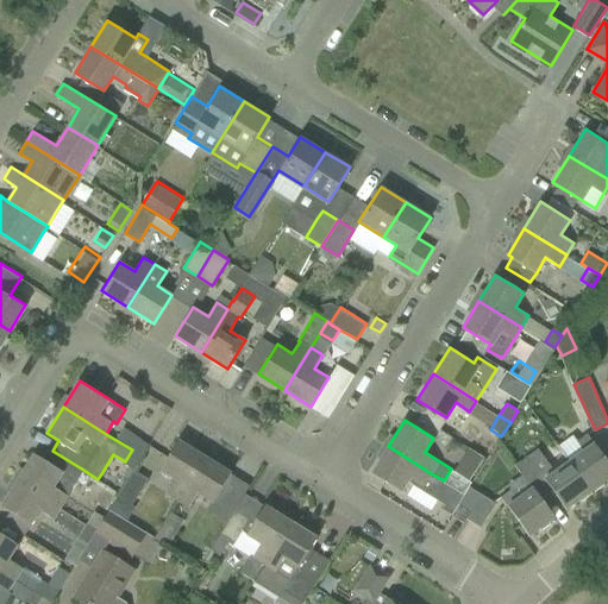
[(461,440),(486,455),(496,441),(470,425),(461,440)]
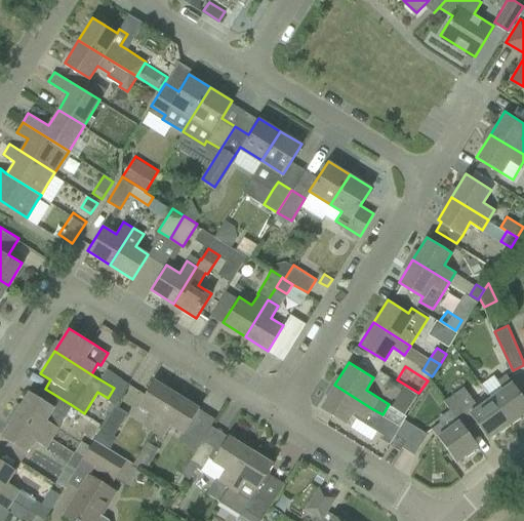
[(494,373),(481,383),(483,386),(491,397),(510,422),(512,421),(514,422),(523,415),(522,413),(523,412),(523,396),(519,390),(507,372),(498,378),(494,373)]
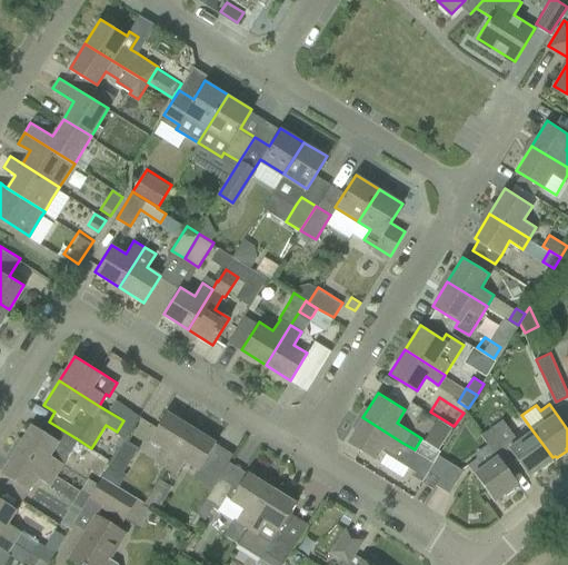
[(131,408),(123,420),(132,426),(140,415),(131,408)]
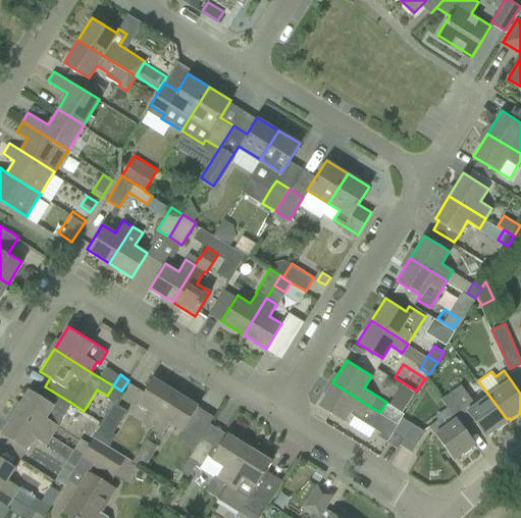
[(143,420),(153,427),(175,391),(153,376),(138,402),(149,409),(143,420)]
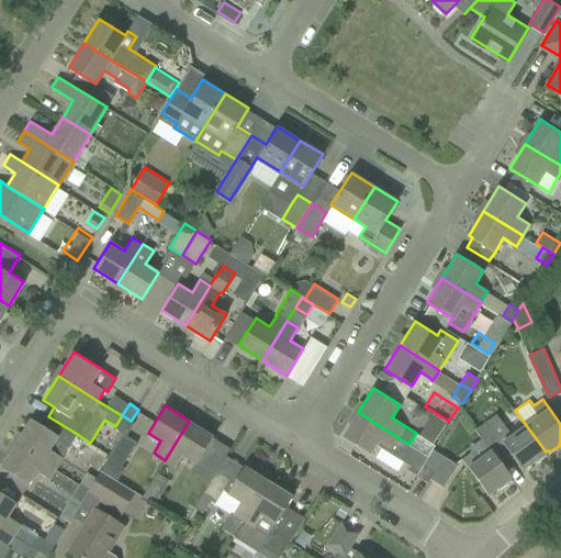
[(408,469),(417,475),(424,462),(428,456),(419,450),(413,446),(410,444),(397,437),(358,412),(344,436),(370,453),(376,444),(404,460),(411,465),(408,469)]
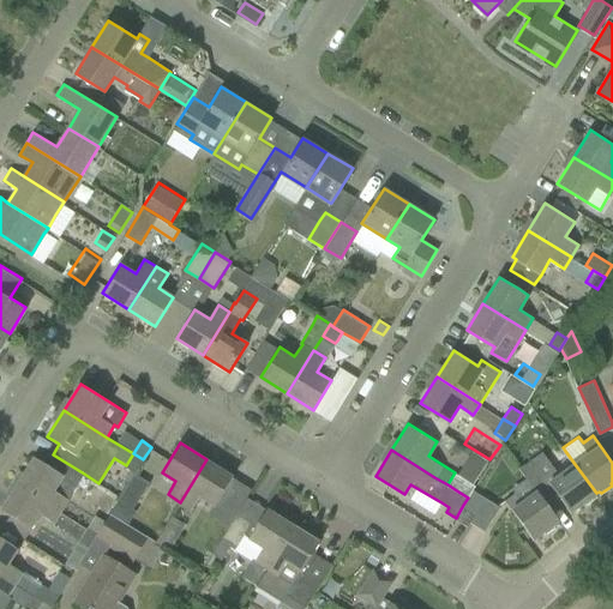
[(544,450),(520,466),(527,476),(538,490),(550,507),(562,499),(571,512),(583,502),(586,505),(598,496),(595,494),(596,493),(575,464),(562,474),(552,460),(544,450)]
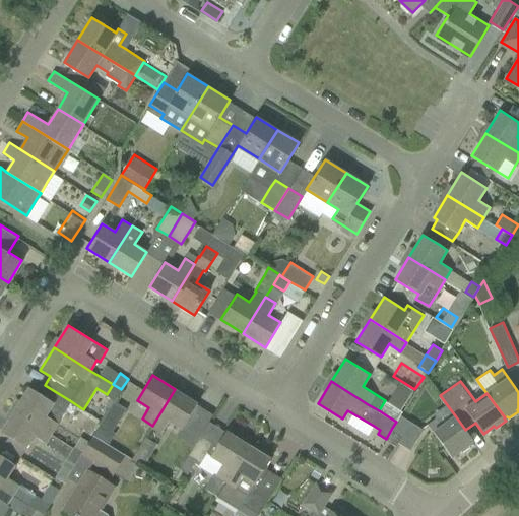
[(113,384),(107,394),(115,399),(121,389),(113,384)]
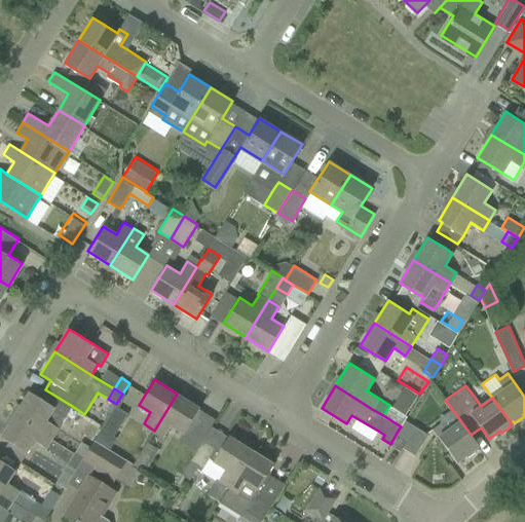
[(30,392),(19,409),(55,433),(72,406),(45,389),(40,398),(30,392)]
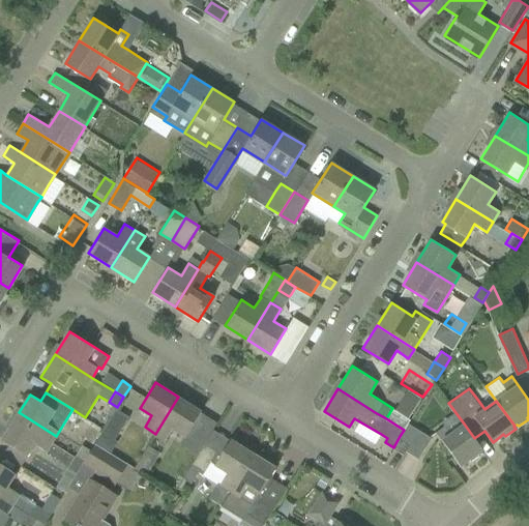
[(155,434),(166,440),(173,429),(185,436),(201,411),(178,397),(155,434)]
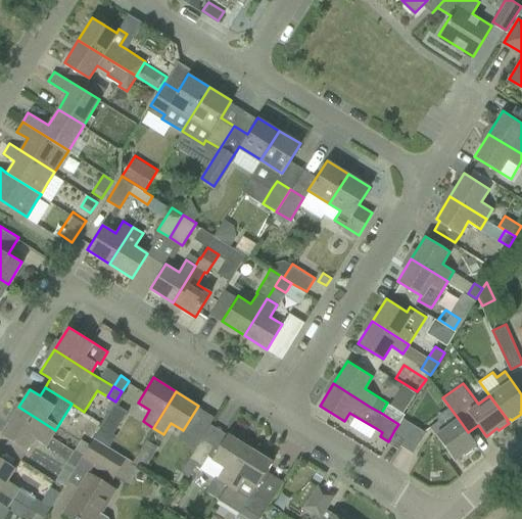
[(94,436),(109,446),(117,435),(113,432),(127,410),(115,403),(101,425),(94,436)]
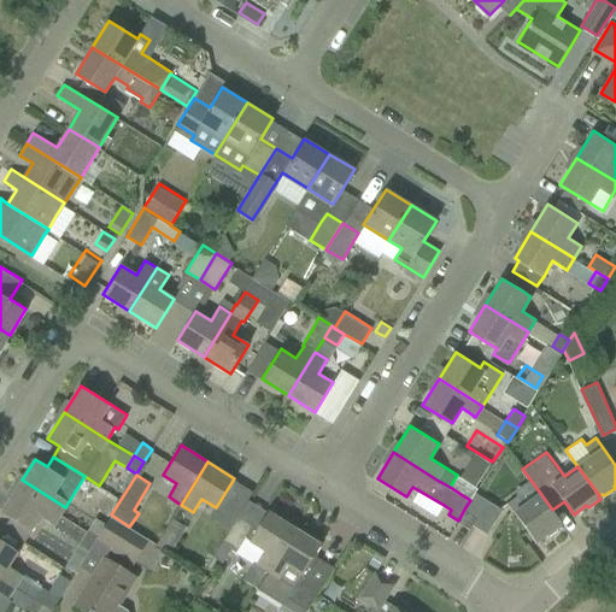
[(461,494),(470,500),(475,492),(477,487),(457,475),(450,487),(453,489),(461,494)]
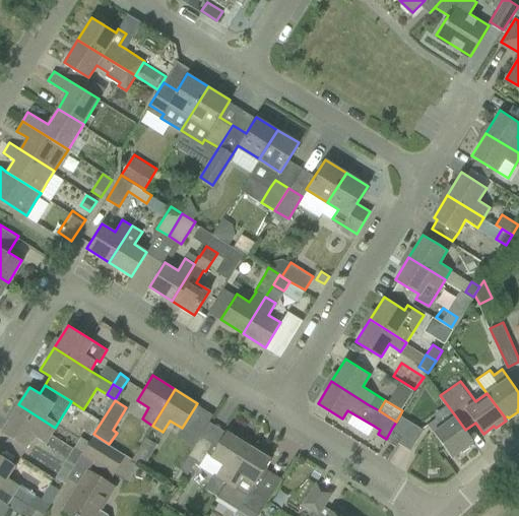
[(18,404),(1,432),(27,448),(36,435),(46,441),(55,428),(18,404)]
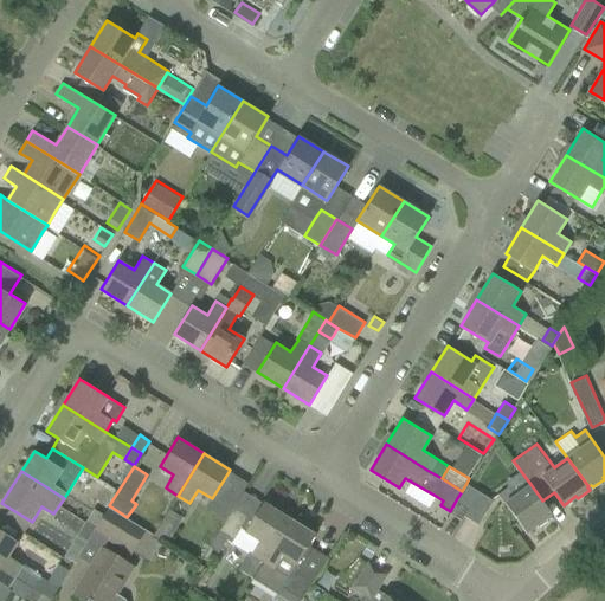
[(464,515),(478,523),(493,499),(467,483),(462,491),(457,498),(469,506),(464,515)]
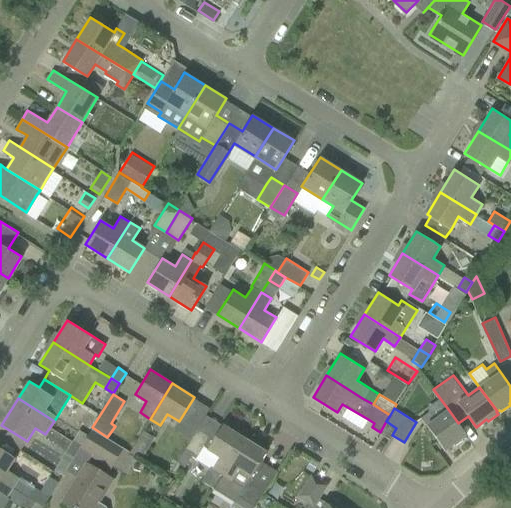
[(430,409),(421,416),(445,449),(454,442),(455,444),(462,439),(461,437),(466,434),(458,423),(448,409),(436,418),(430,409)]
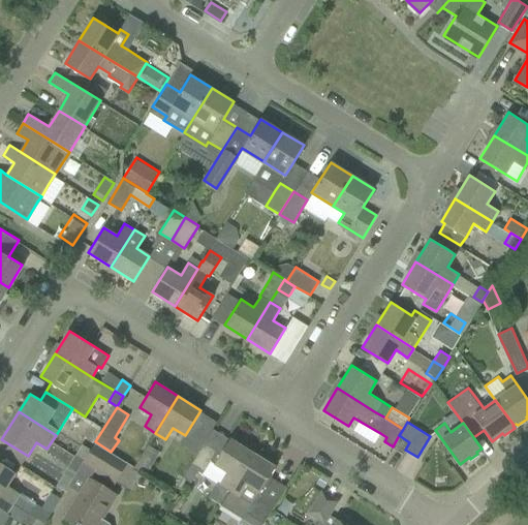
[(393,446),(403,453),(405,450),(409,442),(399,435),(393,446)]
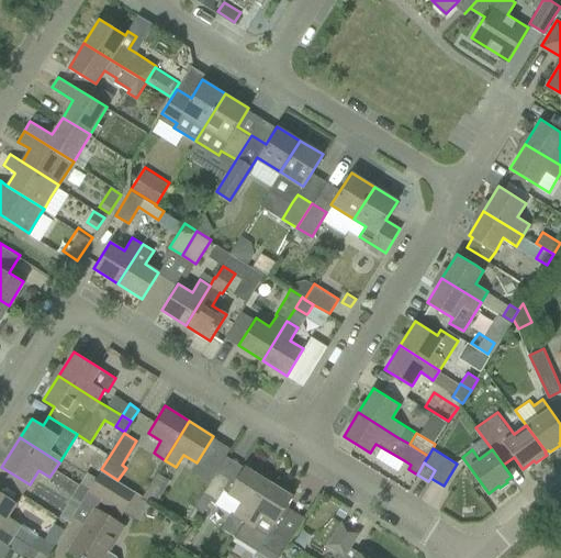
[(232,511),(222,526),(235,534),(268,480),(244,466),(228,491),(242,500),(234,512),(232,511)]
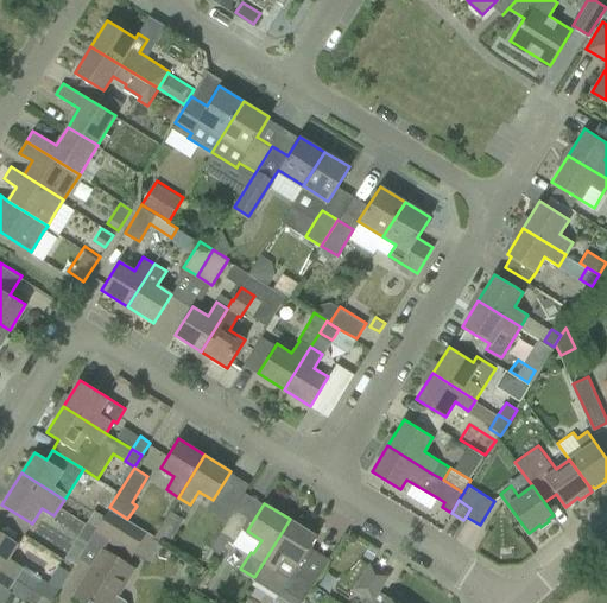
[(105,514),(95,529),(111,538),(131,552),(133,548),(145,529),(127,519),(109,507),(105,514)]
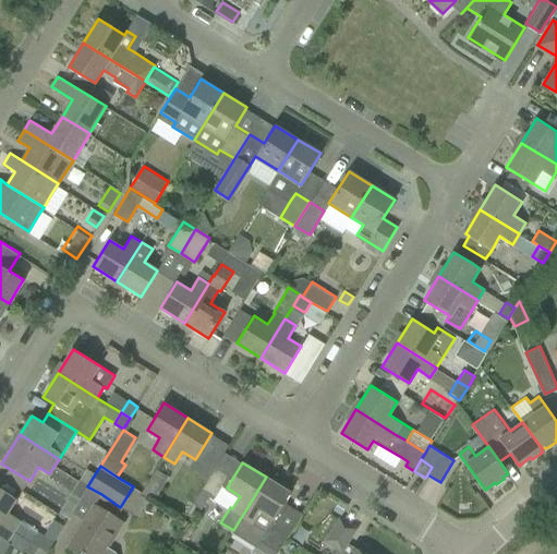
[(60,512),(69,517),(87,486),(96,472),(87,467),(60,512)]
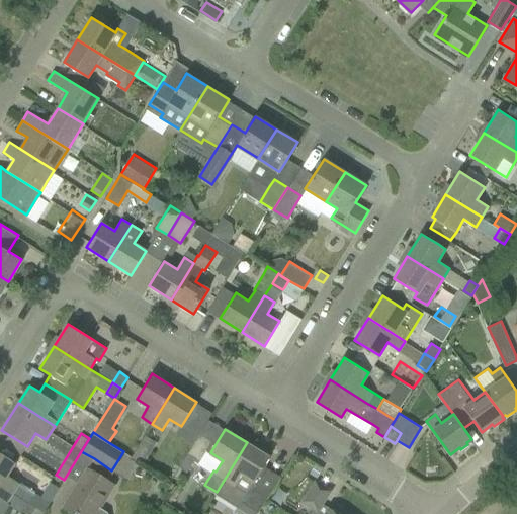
[(179,465),(187,470),(194,459),(198,462),(212,440),(200,433),(179,465)]
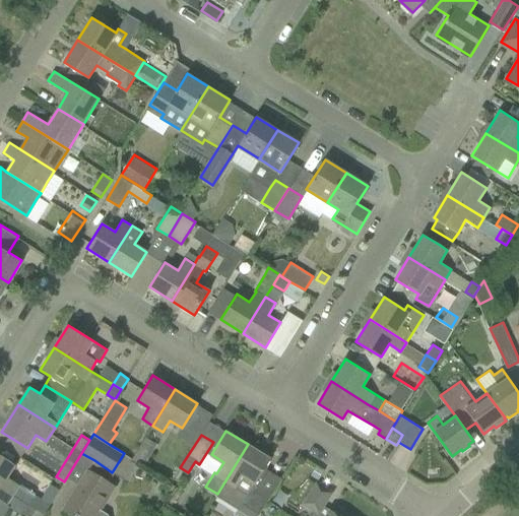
[(140,462),(144,465),(158,443),(146,436),(132,458),(139,463),(140,462)]
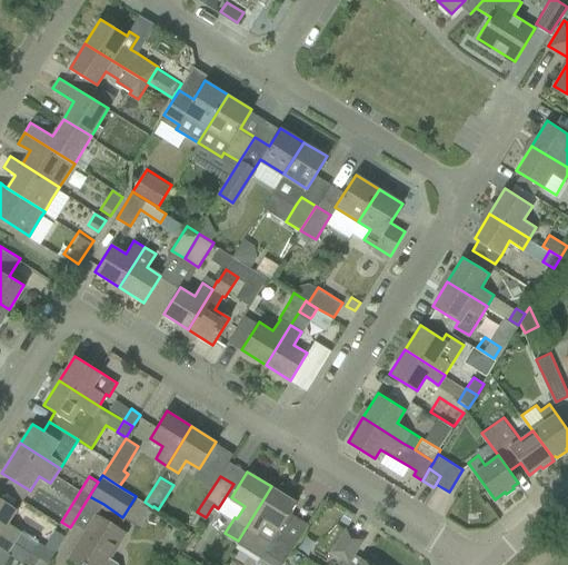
[(271,486),(238,541),(262,556),(266,551),(284,562),(308,523),(290,512),(296,502),(271,486)]
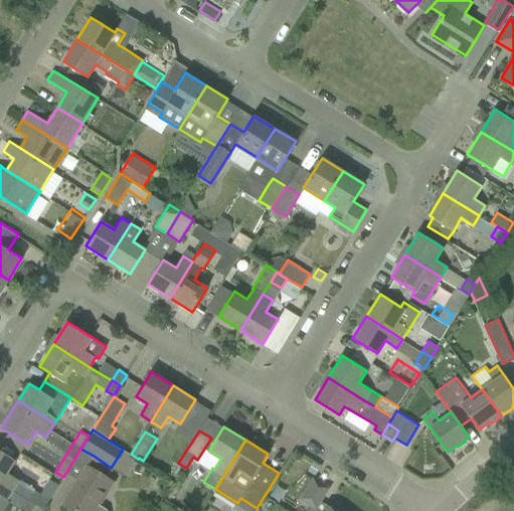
[(0,481),(13,489),(19,480),(7,472),(15,460),(0,450),(0,481)]
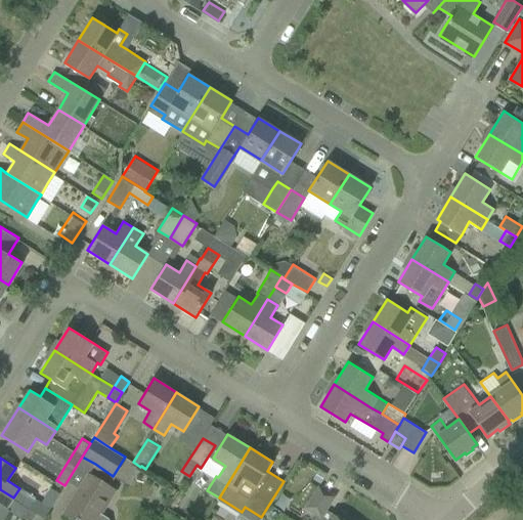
[(320,480),(327,471),(319,467),(314,476),(320,480)]
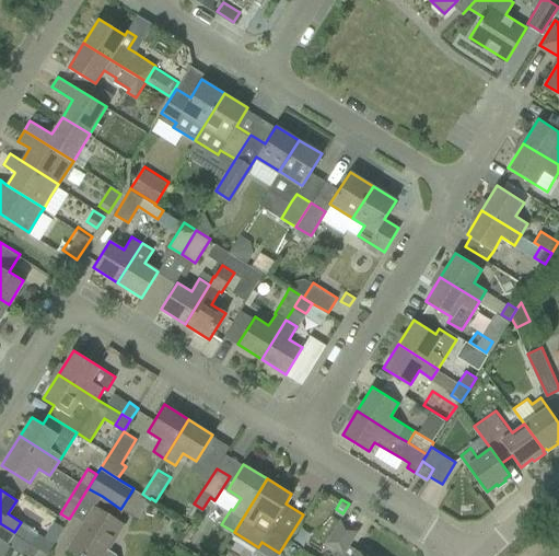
[(80,530),(69,548),(81,555),(117,555),(117,553),(109,548),(126,523),(96,505),(96,504),(85,521),(80,530)]
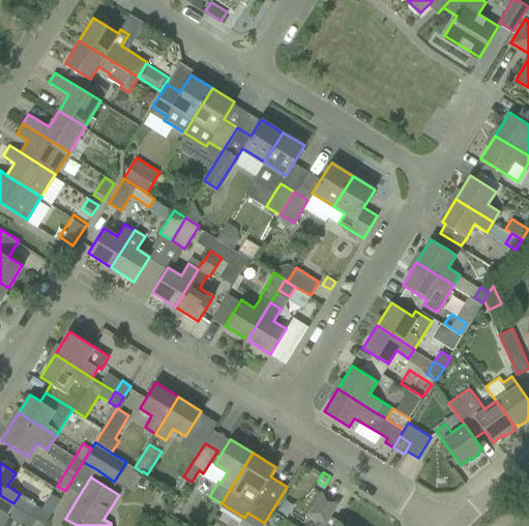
[(310,512),(325,522),(339,501),(322,491),(310,512)]
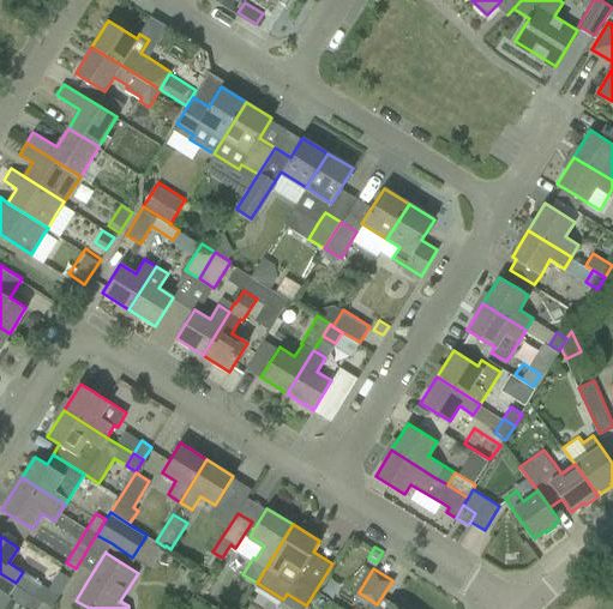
[(0,573),(0,607),(6,598),(16,583),(0,573)]
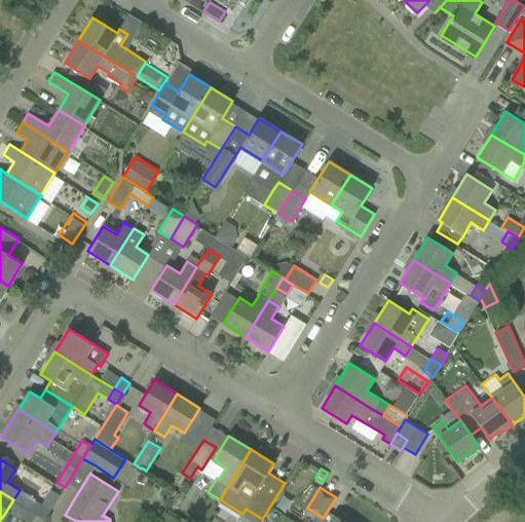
[(29,509),(44,519),(51,509),(35,498),(29,509)]
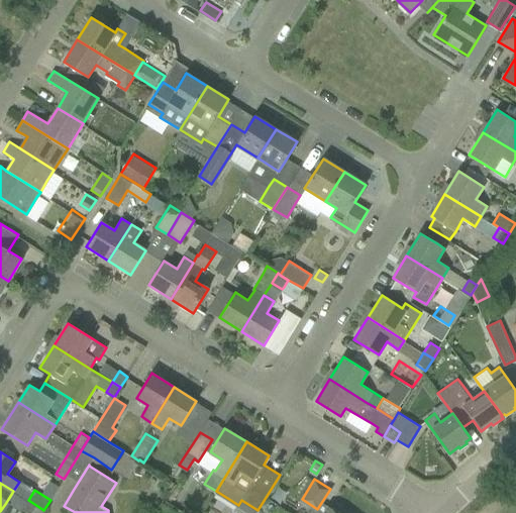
[(28,500),(22,511),(25,512),(41,512),(43,510),(28,500)]
